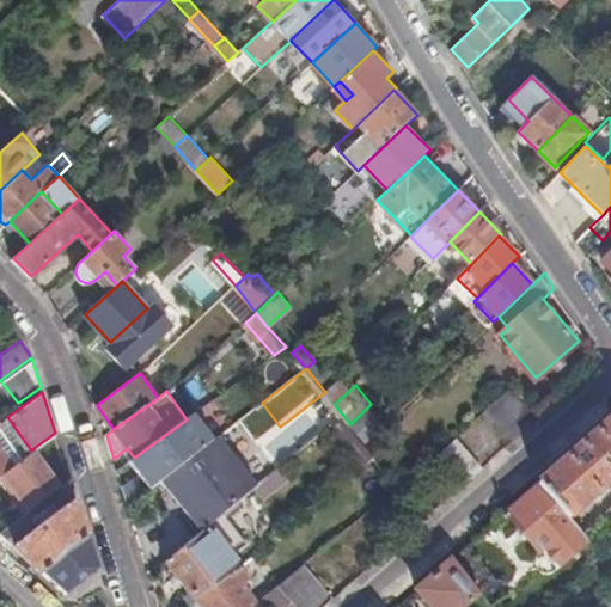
[(335,404),(325,392),(280,427),(299,452),(333,424),(327,415),(336,406),(335,404)]
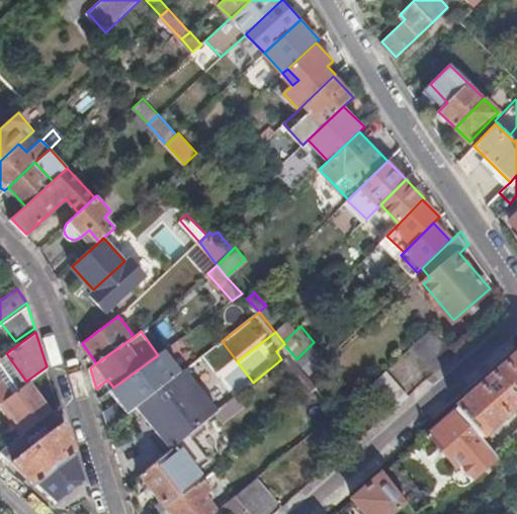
[(222,341),(206,353),(222,373),(237,361),(222,341)]
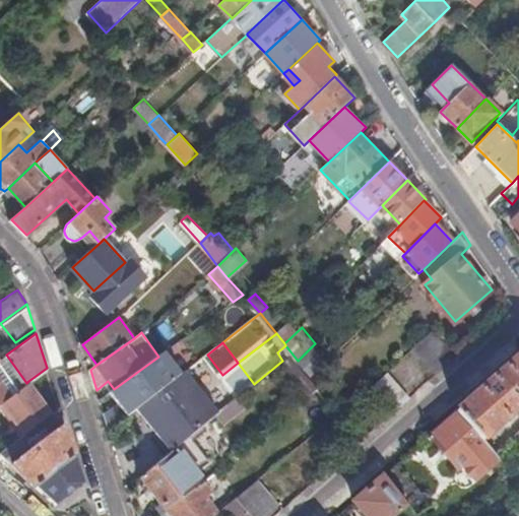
[(166,350),(158,357),(114,389),(111,391),(121,404),(105,417),(109,431),(130,414),(160,391),(161,390),(151,377),(161,369),(157,364),(169,357),(166,350)]
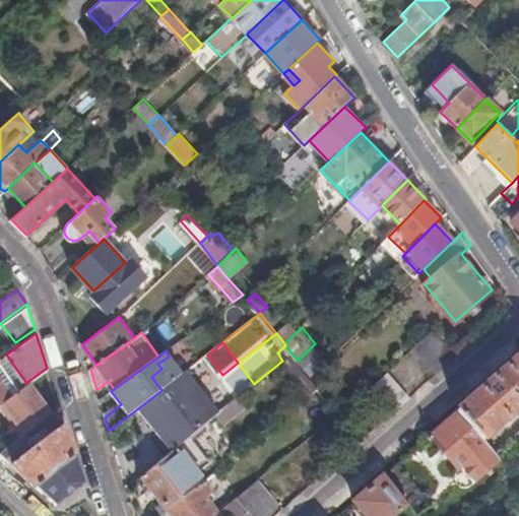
[(6,355),(0,359),(0,402),(1,401),(26,383),(6,355)]
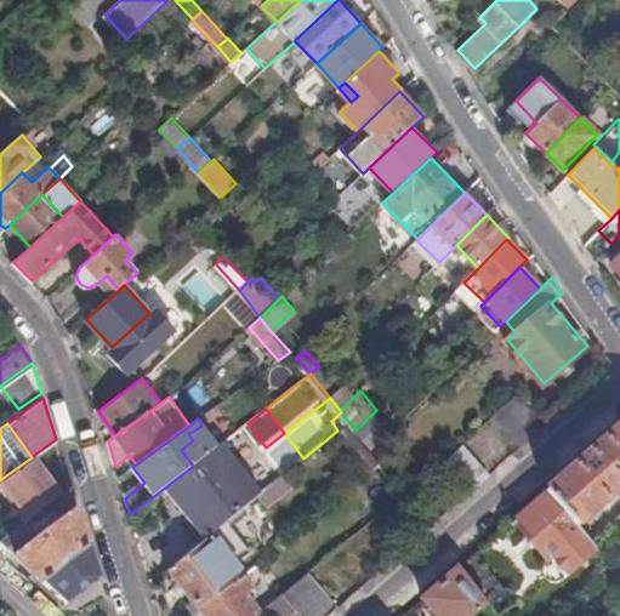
[(619,425),(547,489),(579,525),(619,489),(619,425)]
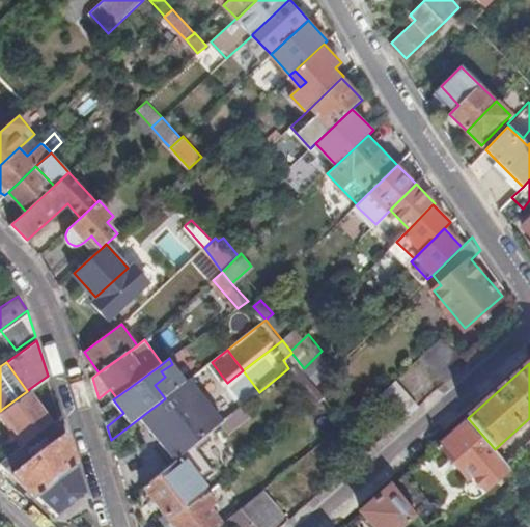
[(243,370),(227,383),(244,406),(259,392),(243,370)]
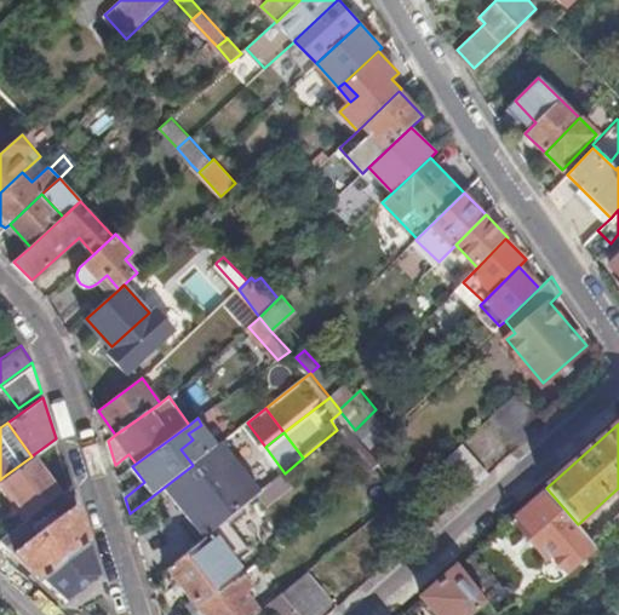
[(364,440),(351,448),(370,471),(380,463),(371,449),(364,440)]
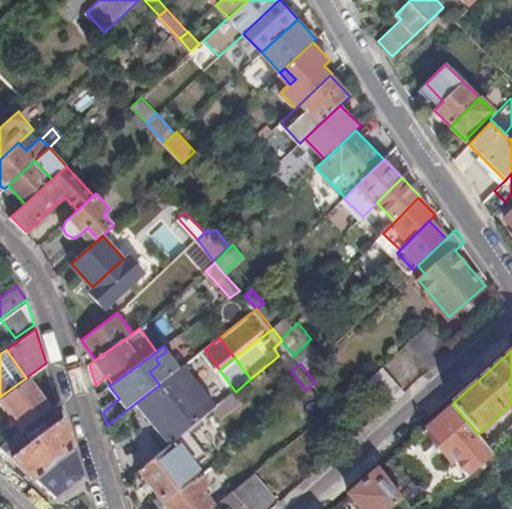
[(384,368),(364,384),(386,409),(405,392),(384,368)]
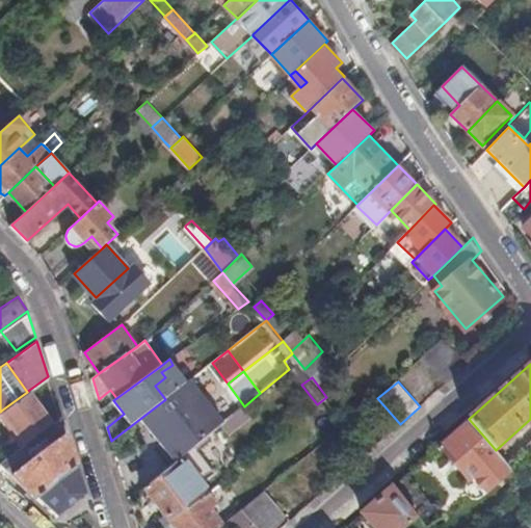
[(27,392),(1,411),(25,443),(52,422),(29,390),(27,392)]
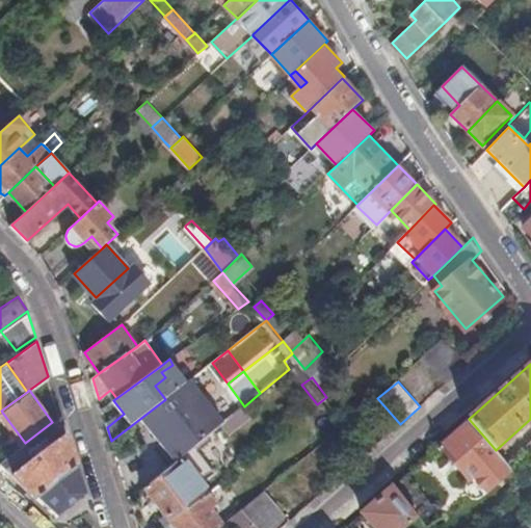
[(175,414),(164,400),(133,424),(143,439),(175,414)]
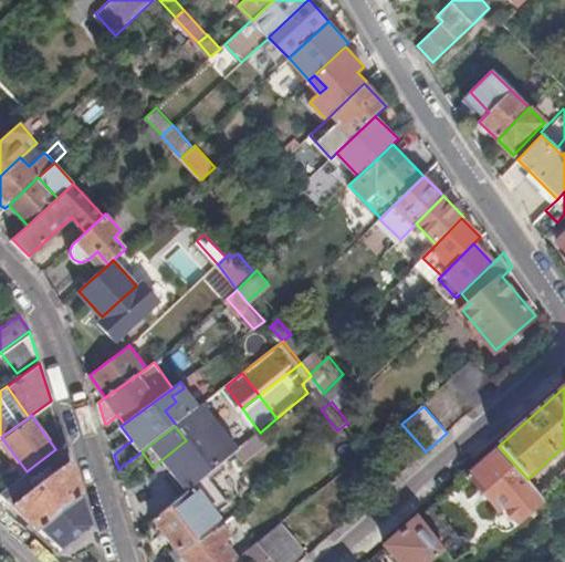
[(268,443),(260,433),(237,451),(244,461),(268,443)]
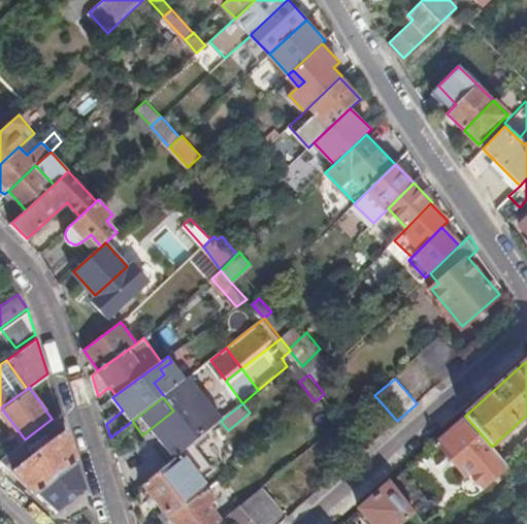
[(52,419),(25,439),(0,457),(0,458),(11,469),(65,428),(60,413),(52,419)]
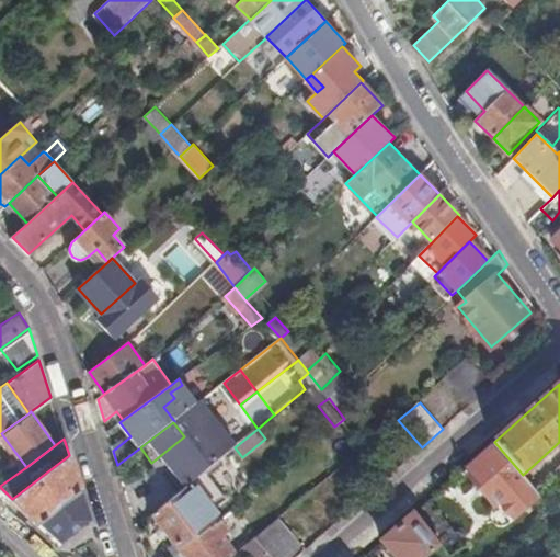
[(527,479),(494,442),(464,468),(496,506),(499,503),(512,519),(540,493),(535,488),(529,481),(527,479)]
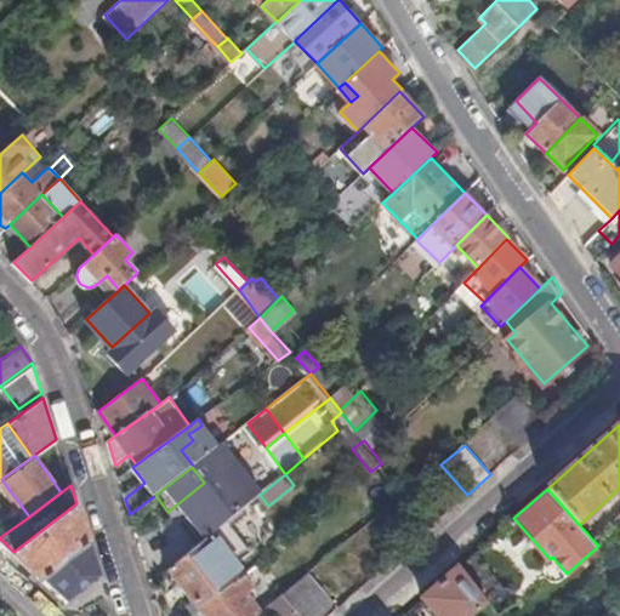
[(90,542),(77,503),(13,552),(43,579),(90,542)]
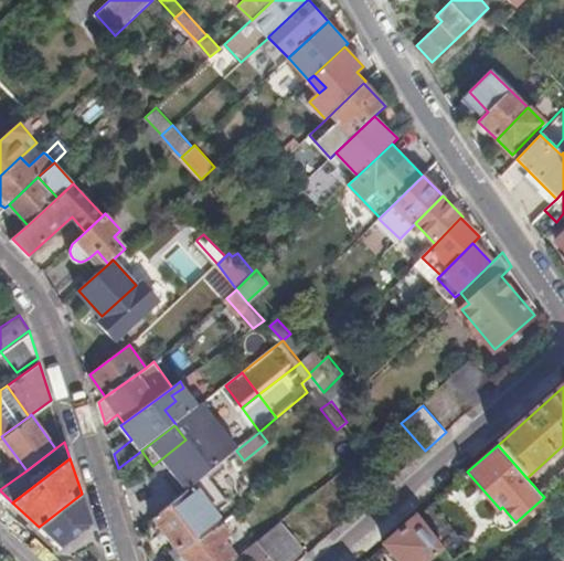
[(553,477),(549,472),(533,485),(539,491),(553,477)]
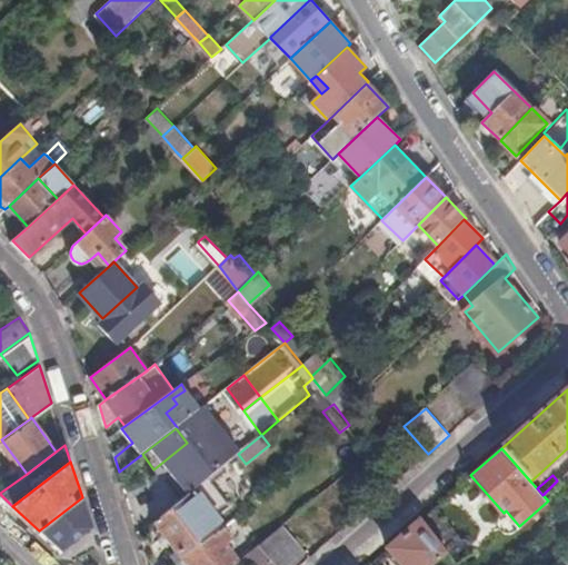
[(208,478),(155,522),(182,559),(225,525),(217,515),(229,504),(208,478)]
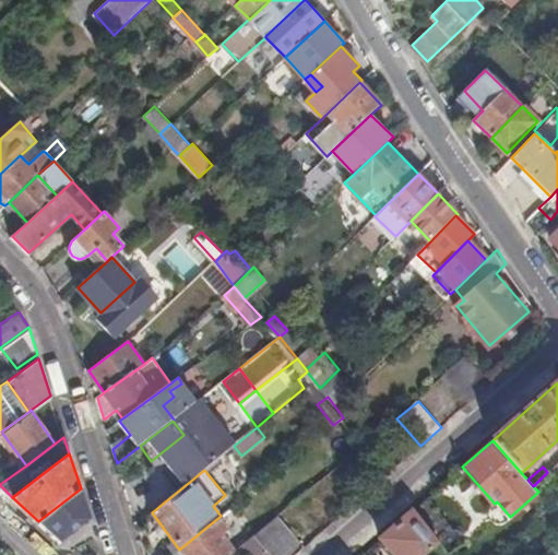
[(90,517),(81,488),(38,521),(59,541),(90,517)]
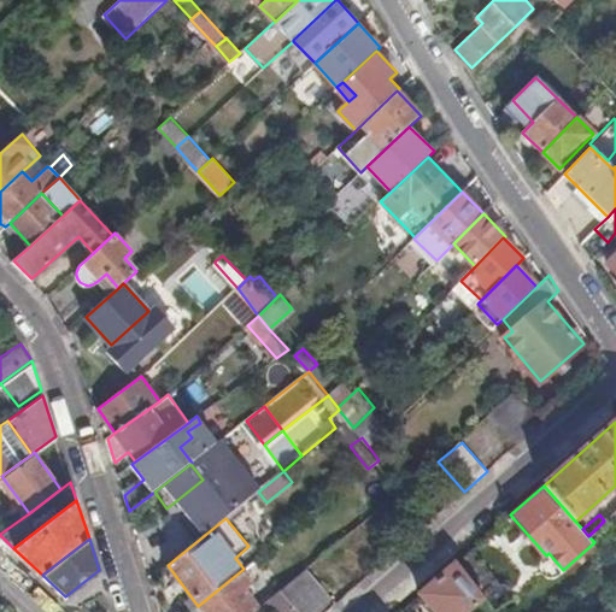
[(474,547),(457,562),(485,598),(494,610),(511,596),(474,547)]
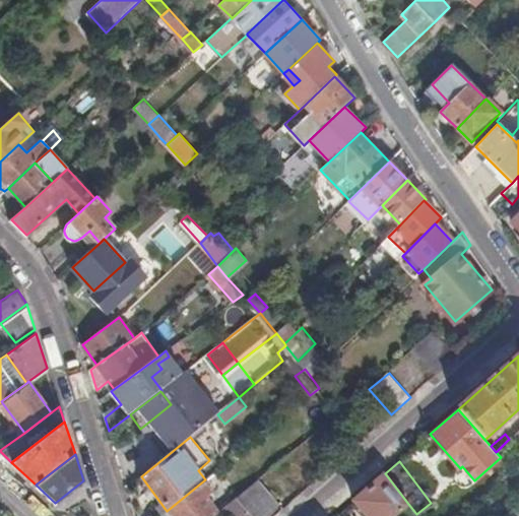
[(205,479),(167,511),(171,515),(212,515),(219,511),(207,496),(214,491),(212,489),(226,477),(219,468),(205,479)]
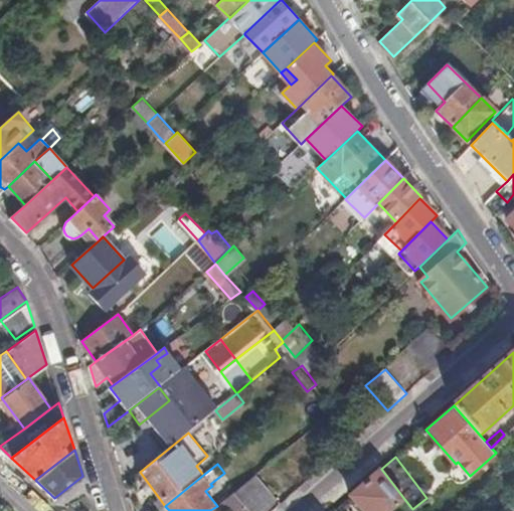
[(404,499),(381,469),(351,495),(364,510),(390,510),(396,506),(404,499)]
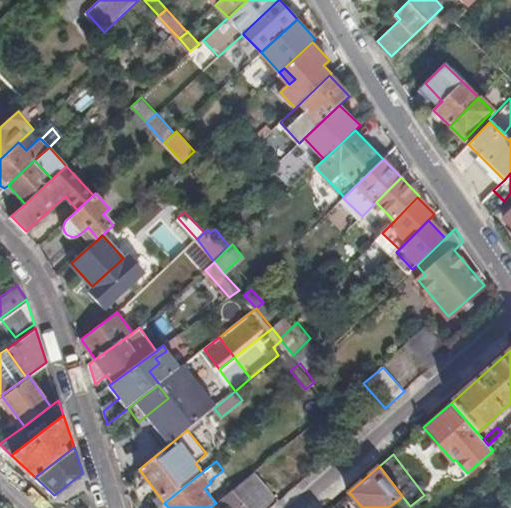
[(254,472),(234,488),(250,507),(270,507),(278,501),(254,472)]
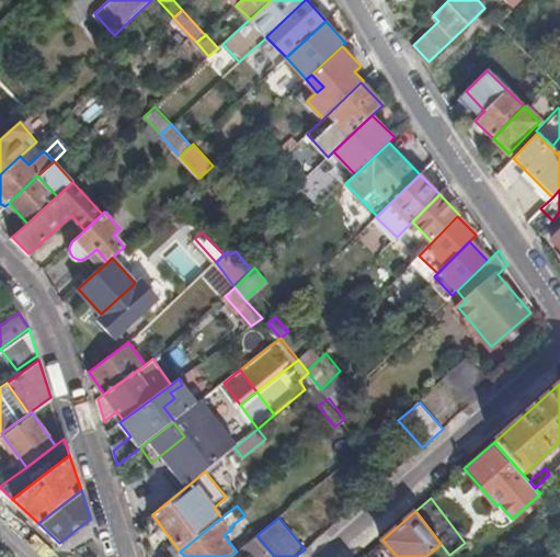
[(274,556),(256,535),(242,546),(251,556),(274,556)]
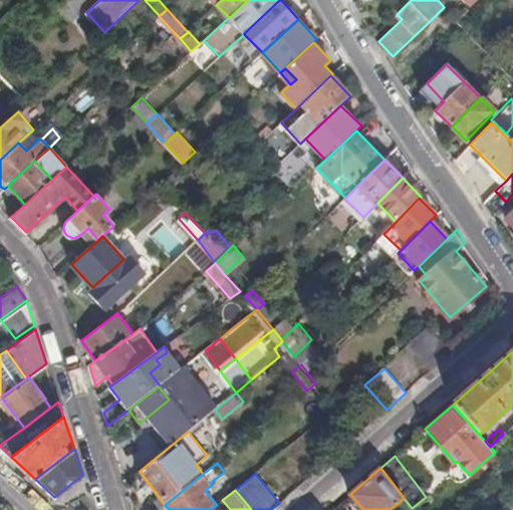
[(404,498),(396,505),(399,509),(413,509),(412,508),(404,498)]
